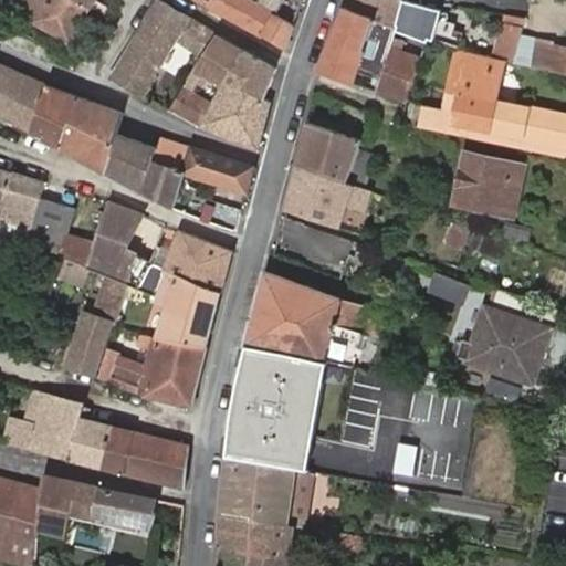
[(69,43),(88,7),(76,0),(21,0),(14,13),(69,43)]
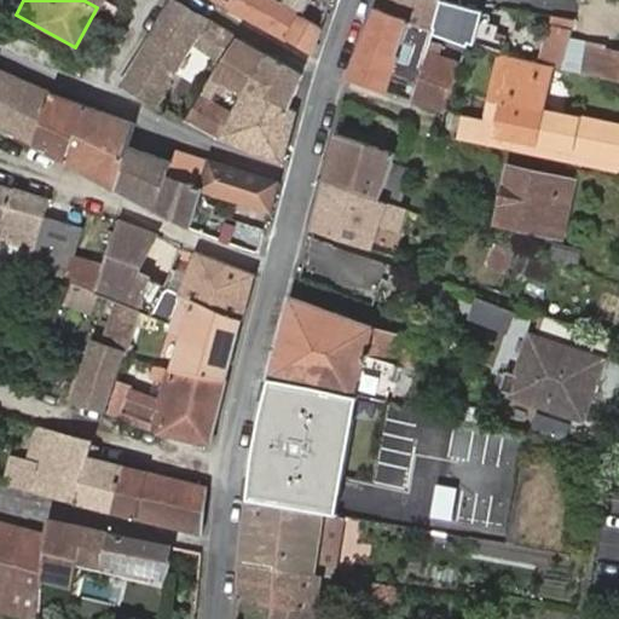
[(323,0),(330,4),(330,0),(282,0),(279,4),(272,0),(215,0),(312,56),(322,28),(301,16),(310,0),(323,0)]
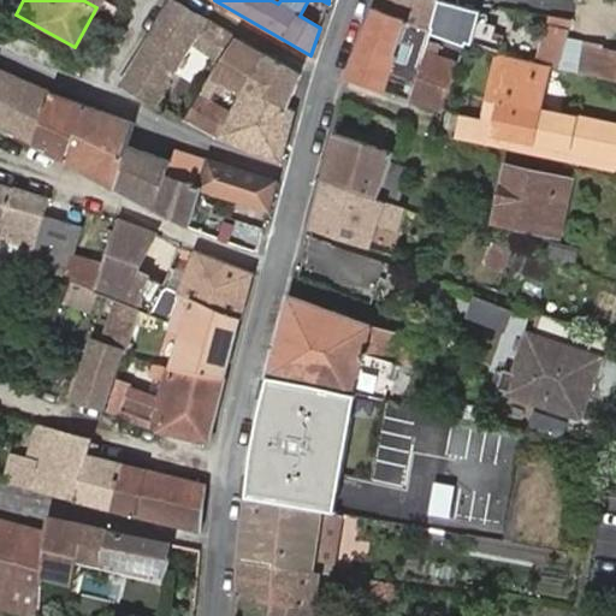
[(445,36),(497,55),(499,55),(503,45),(495,41),(498,25),(431,10),(432,0),(378,0),(374,9),(402,19),(418,25),(427,30),(445,36)]
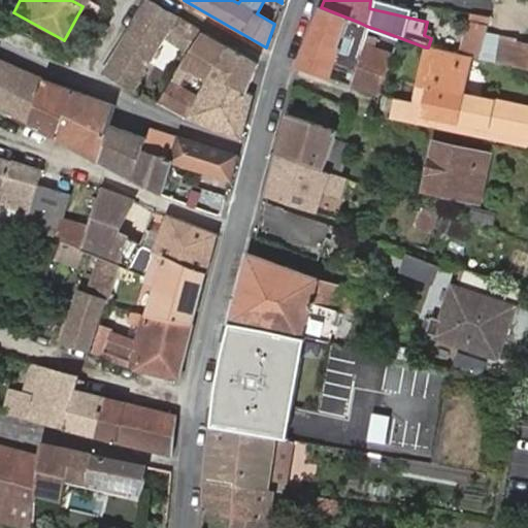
[(197,58),(205,38),(147,1),(103,72),(134,90),(164,38),(190,53),(197,58)]
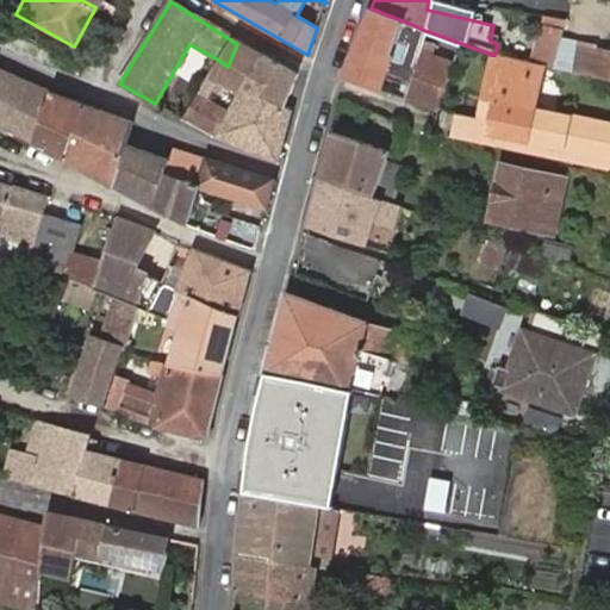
[(371,8),(358,41),(388,54),(398,19),(371,8)]
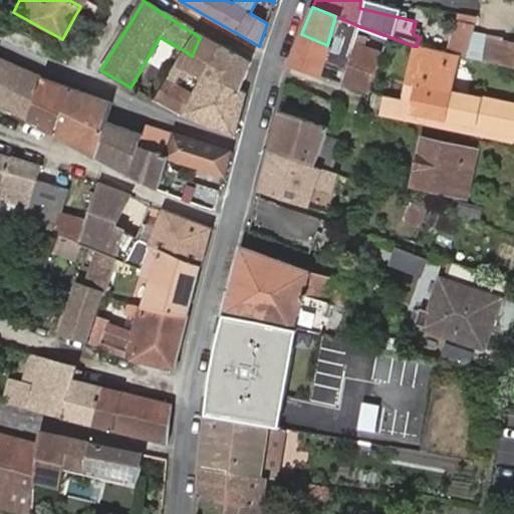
[(479,21),(456,16),(448,53),(462,56),(466,57),(479,21)]
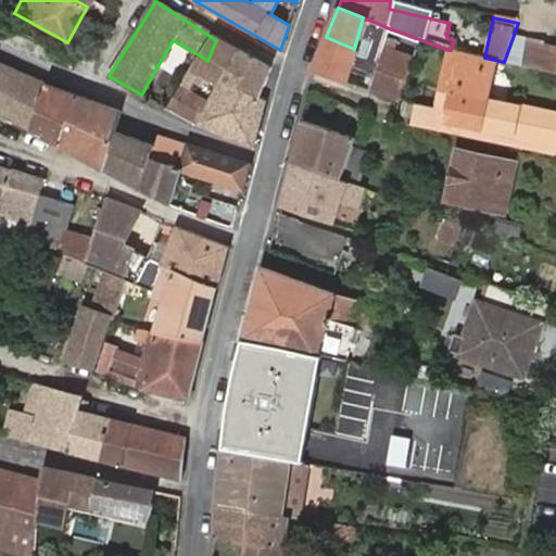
[(377,23),(368,54),(377,58),(386,27),(377,23)]
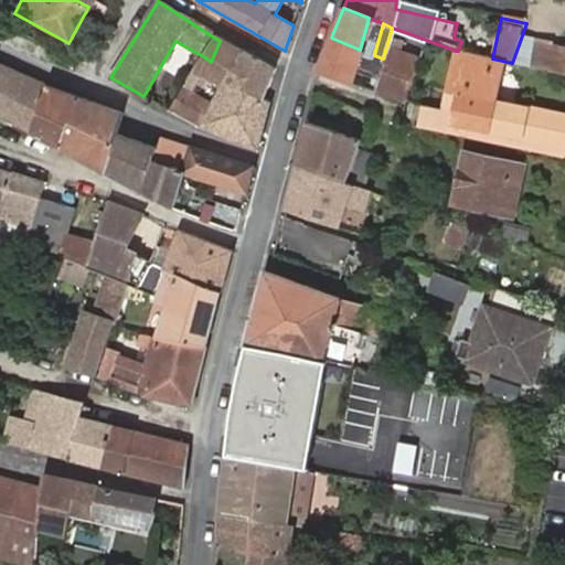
[(373,93),(404,104),(417,57),(402,53),(408,33),(392,28),(383,59),(373,93)]
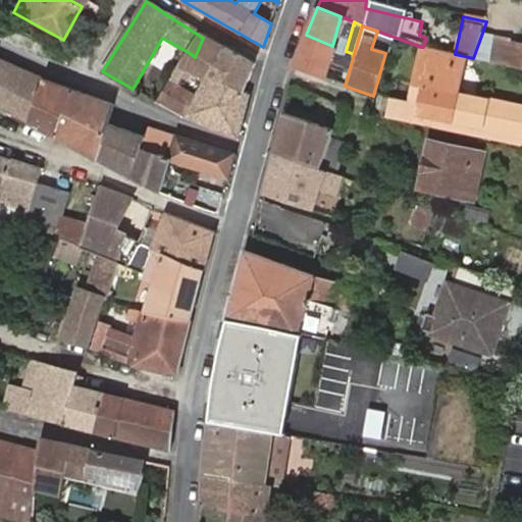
[(306,35),(294,66),(324,77),(334,47),(332,46),(306,35)]
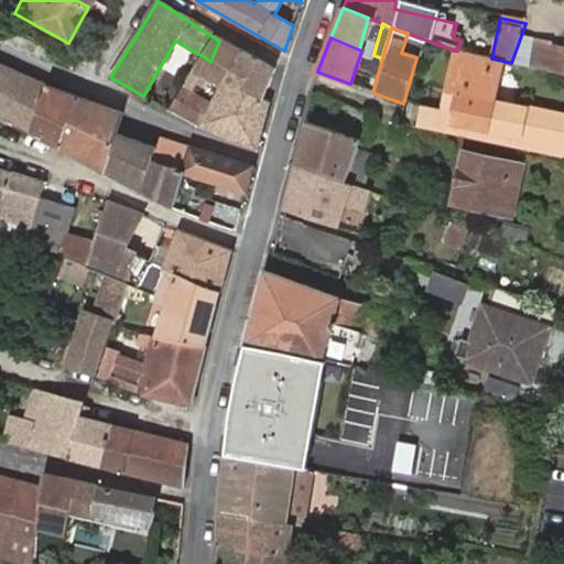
[(212,74),(262,101),(273,71),(220,41),(219,41),(210,62),(203,56),(172,112),(187,121),(212,74)]
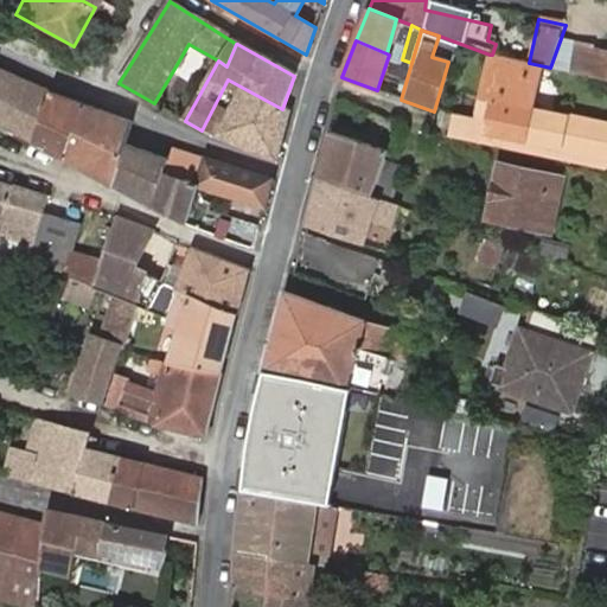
[(570,72),(606,81),(606,46),(595,45),(595,49),(576,45),(570,72)]
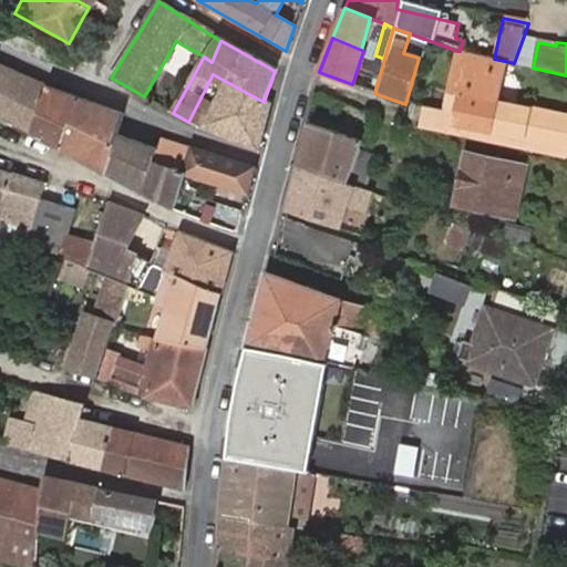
[(421,110),(451,121),(459,90),(462,91),(471,53),(460,51),(457,51),(444,110),(422,106),(421,110)]
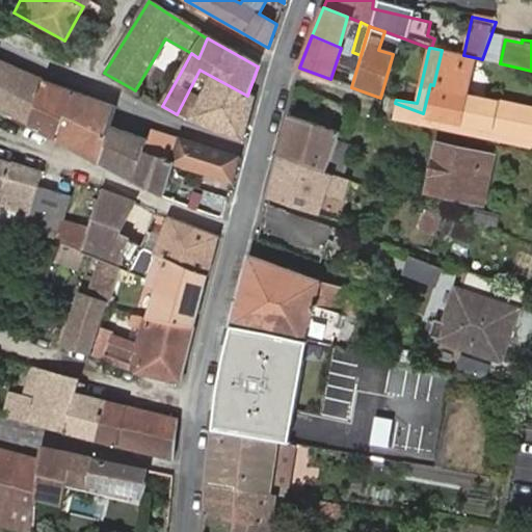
[(442,50),(433,85),(470,92),(475,71),(478,58),(463,55),(442,50)]
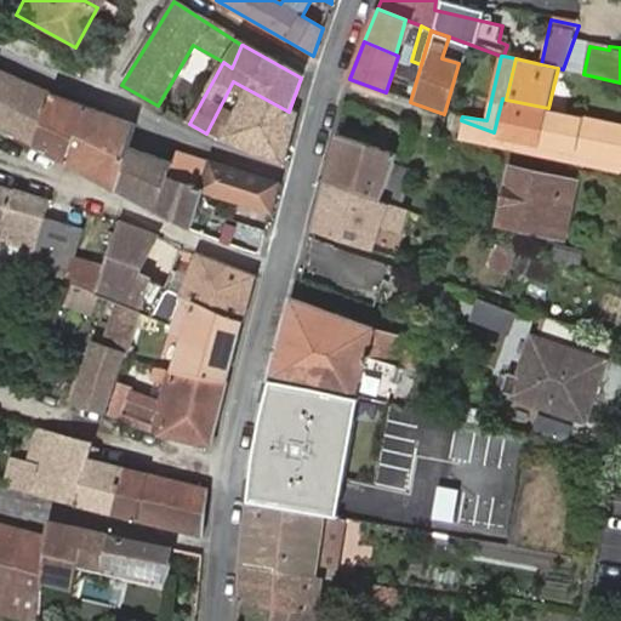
[(411,61),(400,98),(410,102),(421,64),(411,61)]
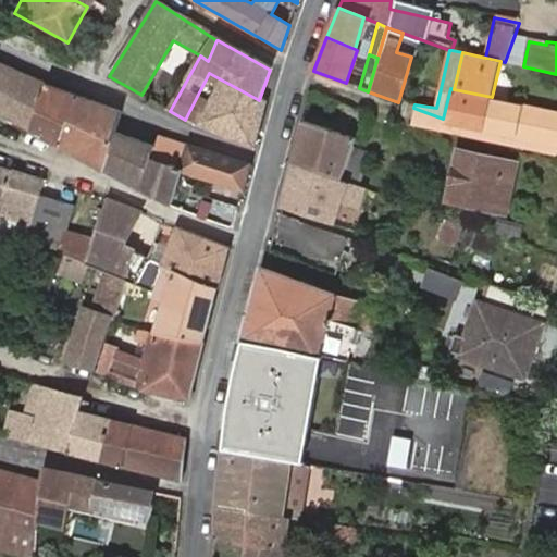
[(0,61),(0,111),(31,128),(47,83),(0,61)]
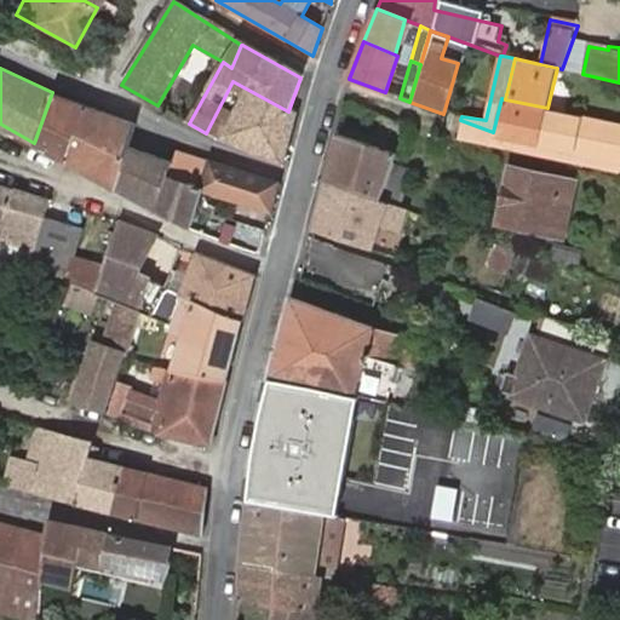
[(296,116),(288,112),(233,81),(206,133),(282,165),(296,116)]
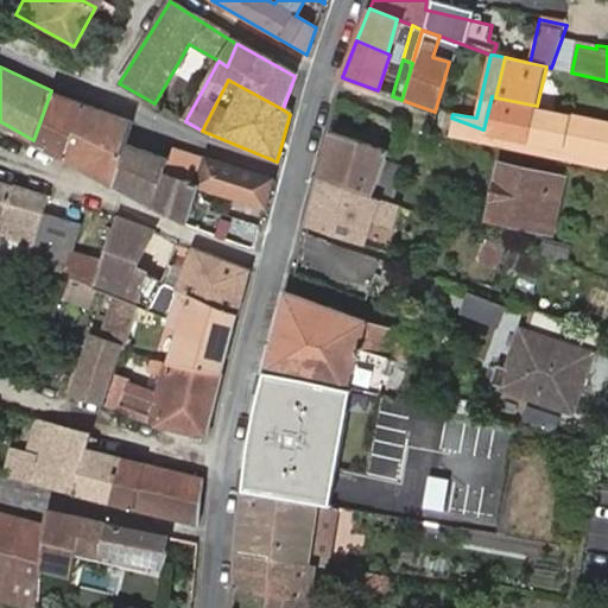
[(51,90),(33,140),(63,156),(80,101),(51,90)]
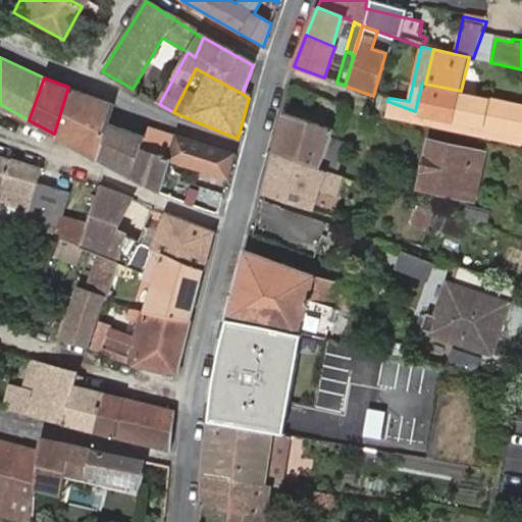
[(415,111),(412,126),(521,149),(521,143),(418,121),(425,84),(422,83),(415,111)]
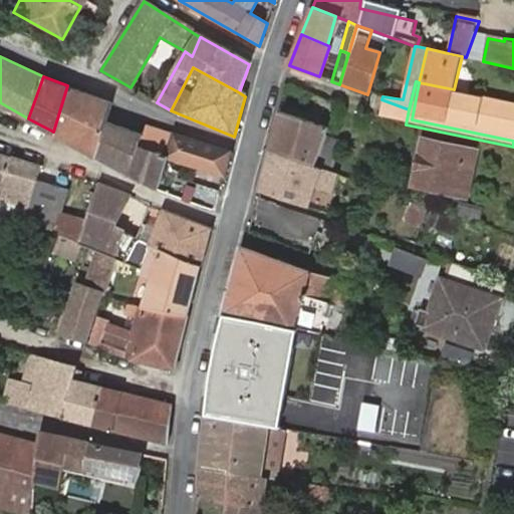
[(513,141),(513,101),(470,92),(454,89),(419,82),(412,119),(513,141)]
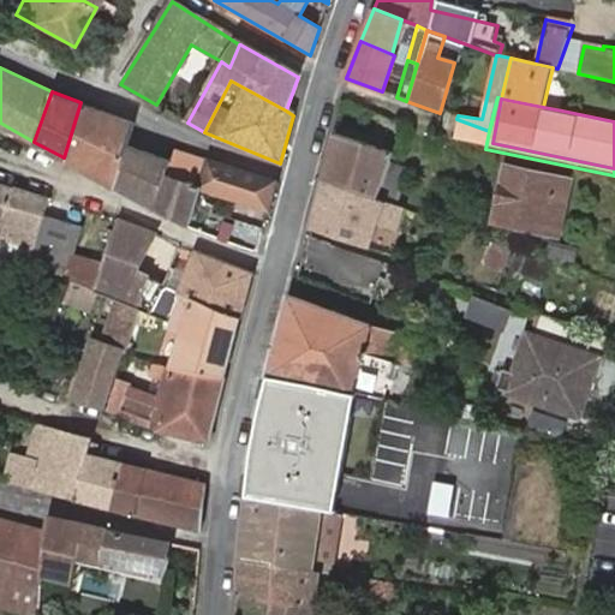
[(132,120),(81,102),(64,157),(117,186),(121,165),(126,145),(132,120)]
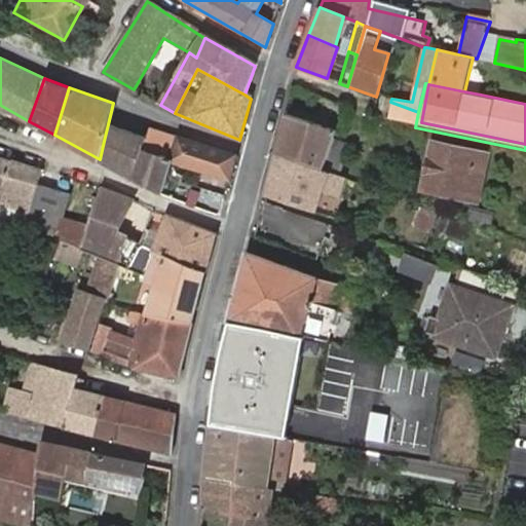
[(386,120),(415,127),(418,112),(390,102),(386,120)]
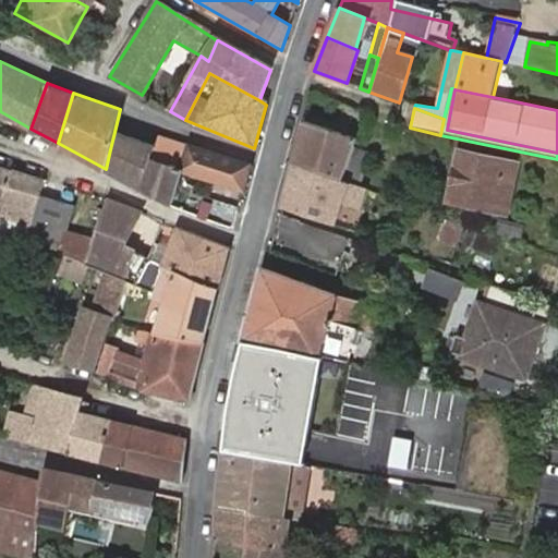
[(354,140),(303,124),(290,166),(342,182),(352,150),(354,140)]
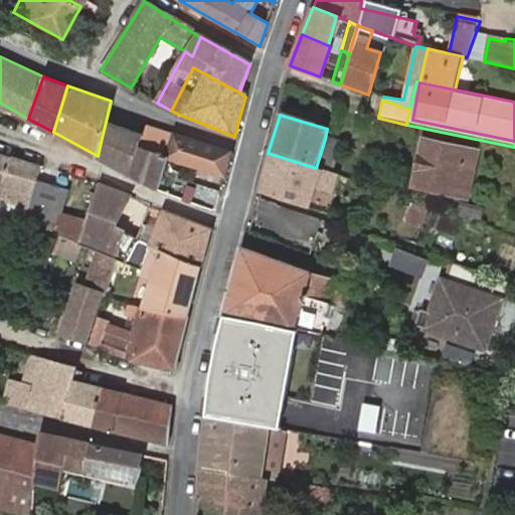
[(102,138),(98,156),(130,173),(143,134),(106,122),(102,138)]
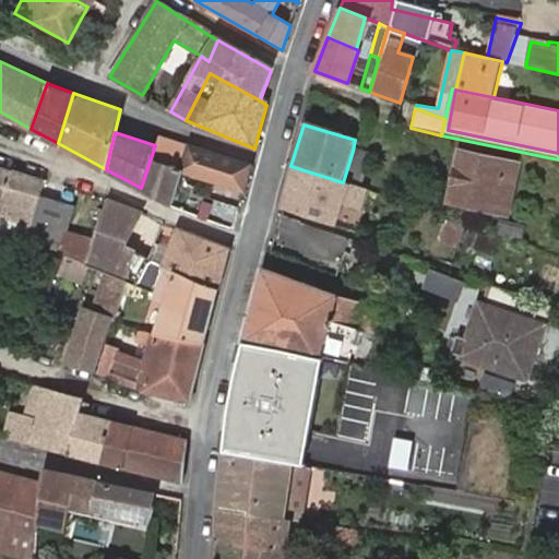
[(192,146),(157,137),(155,145),(141,188),(175,206),(177,201),(186,169),(192,146)]
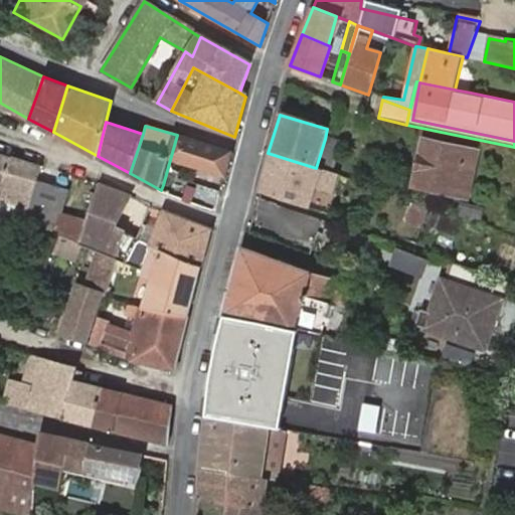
[(230,154),(177,135),(171,156),(224,177),(230,154)]
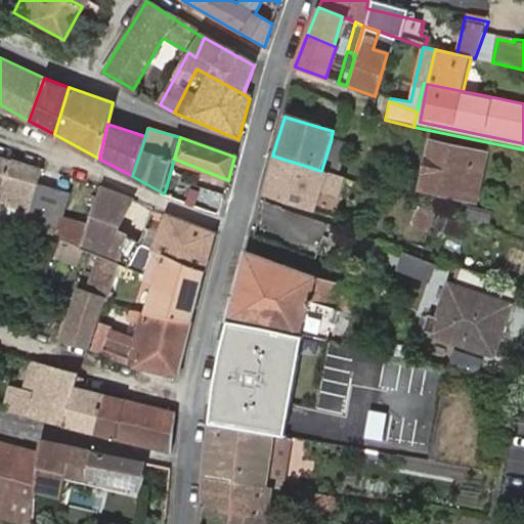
[(321,171),(336,175),(345,145),(331,141),(321,171)]
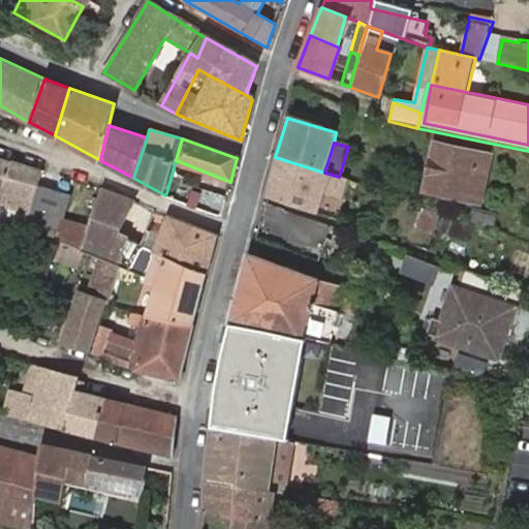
[(492,156),(436,143),(424,192),(479,205),(492,156)]
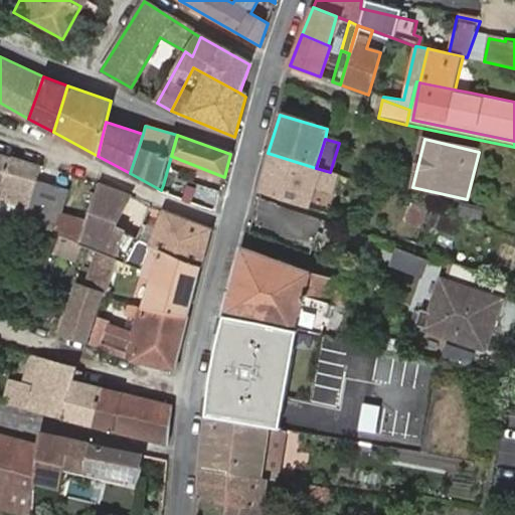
[(0,202),(11,152),(0,148),(0,202)]
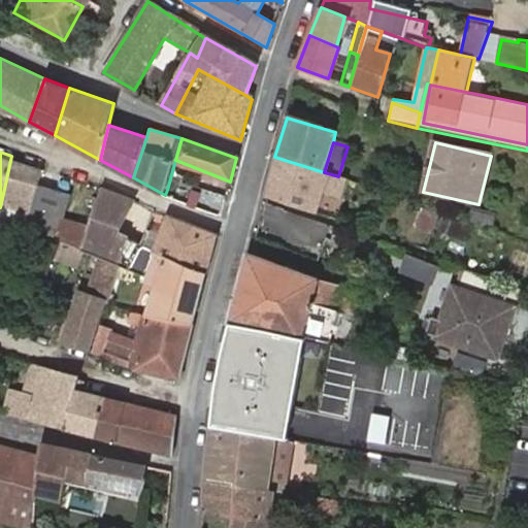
[(0,207),(0,217),(27,229),(40,180),(43,167),(11,156),(0,207)]
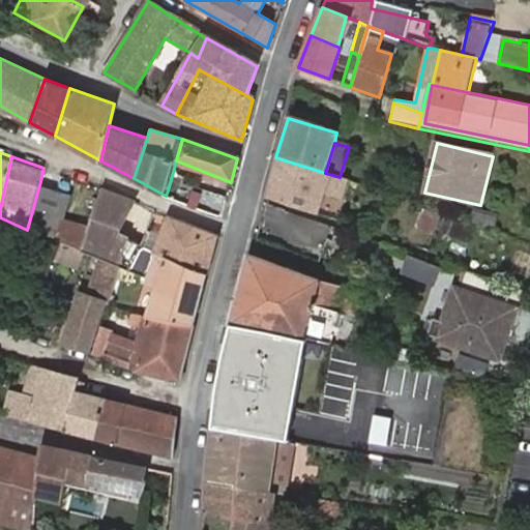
[(323,195),(340,200),(346,179),(340,177),(325,173),(275,157),(264,196),(318,212),(323,195)]
